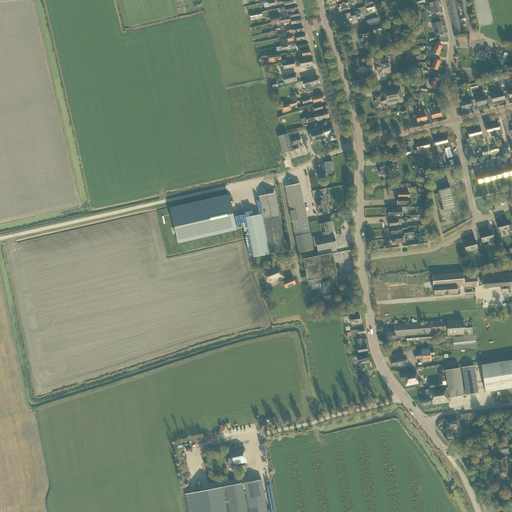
[(348,2),(338,4),(340,12),(350,9),(349,5),(357,3),(355,0),(349,0),(347,0),(348,2)]
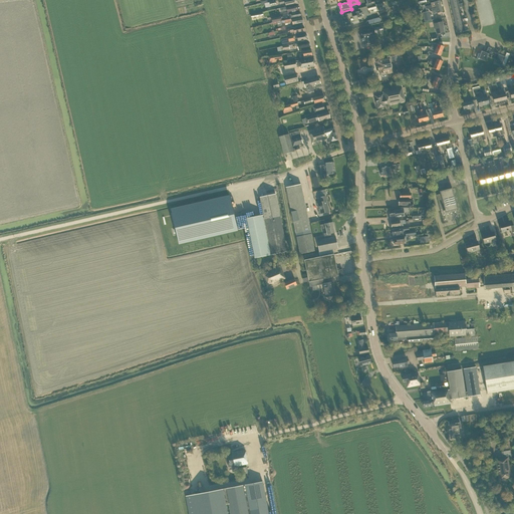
[(426,10),(436,8),(441,6),(440,1),(435,2),(431,3),(432,5),(425,6),(426,10)]
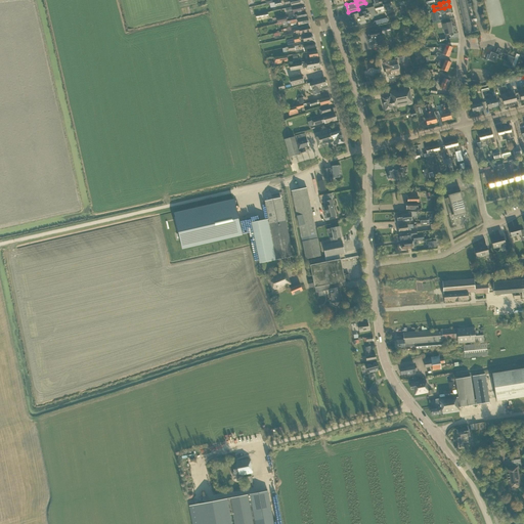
[(293,11),(293,13),(305,11),(304,5),(286,9),(287,12),(293,11)]
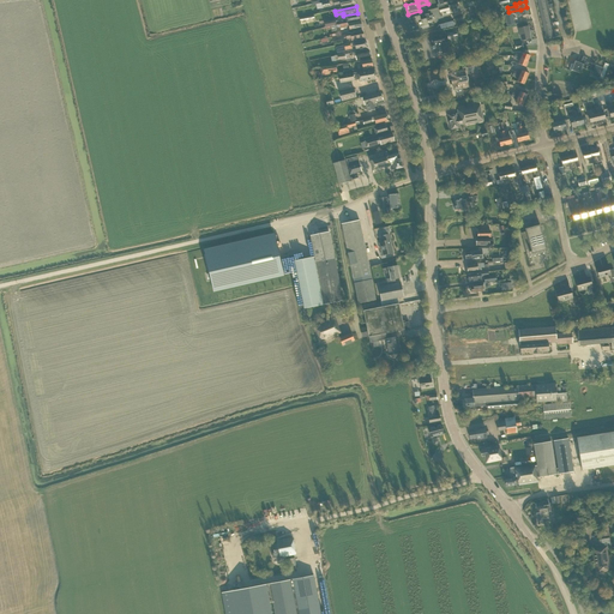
[(410,18),(413,25),(410,26),(411,31),(419,30),(428,28),(427,22),(433,20),(432,16),(429,16),(428,14),(419,17),(410,18)]
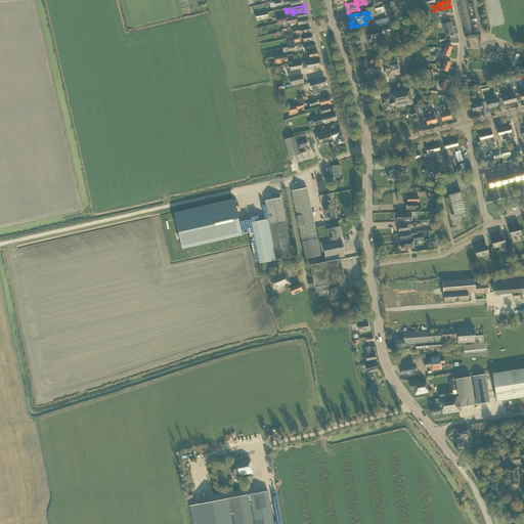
[(287,22),(282,23),(284,27),(288,27),(291,26),(291,25),(296,24),(298,24),(299,26),(309,25),(307,17),(289,22),(287,22)]
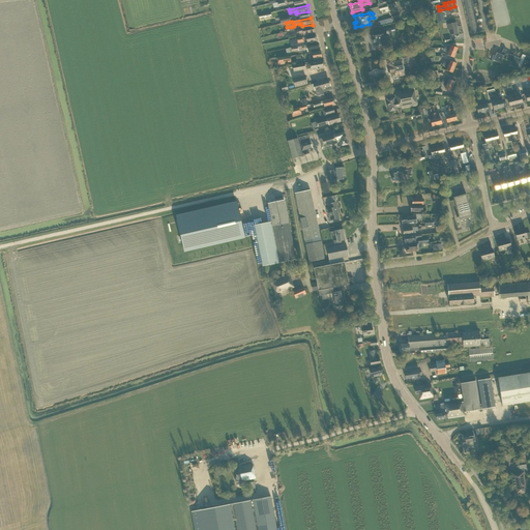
[(447,25),(450,35),(458,33),(457,28),(458,28),(455,23),(447,25)]
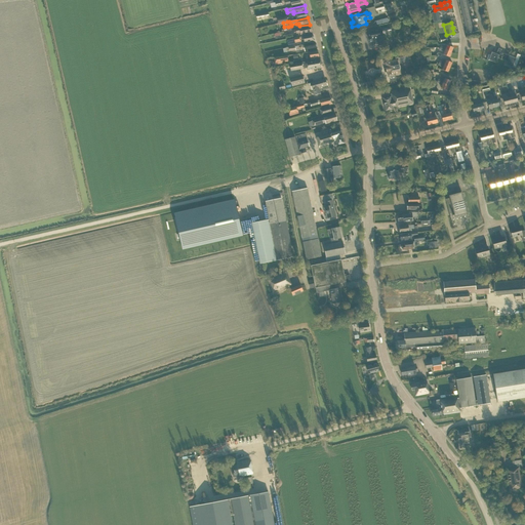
[(312,33),(310,27),(295,30),(296,34),(299,33),(300,35),(312,33)]
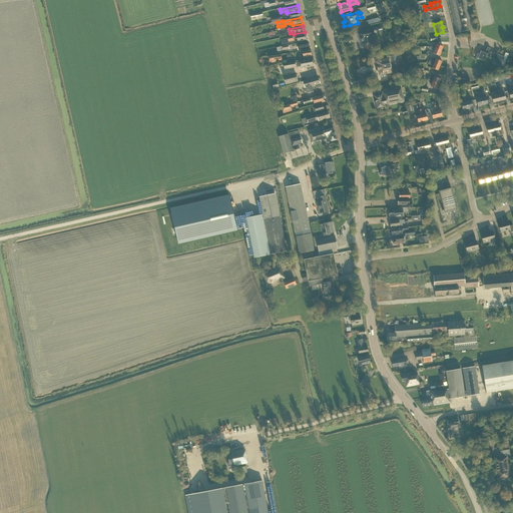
[(373,32),(361,34),(364,46),(374,44),(372,35),(373,35),(373,32)]
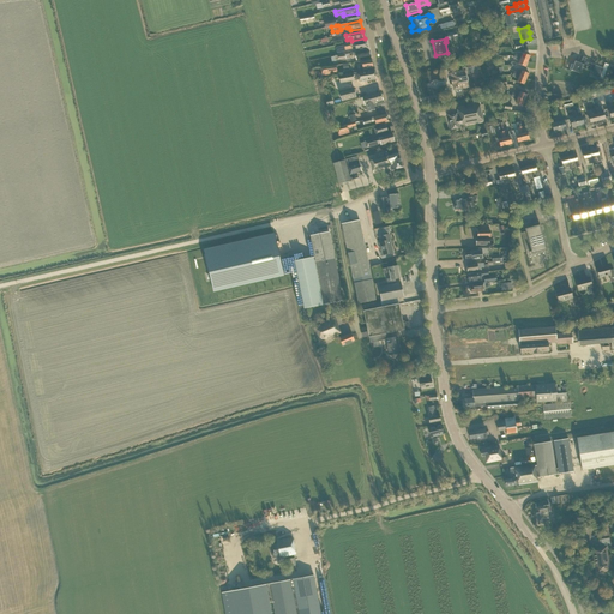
[(355,48),(356,52),(368,49),(366,40),(344,44),(344,46),(336,47),(337,53),(345,52),(345,50),(355,48)]
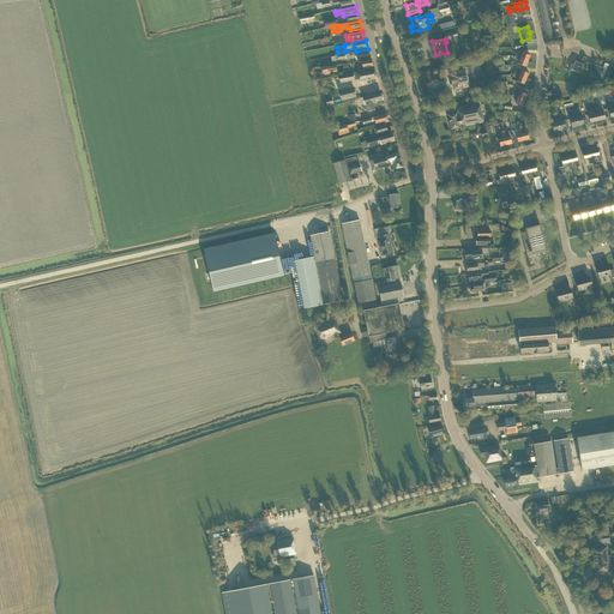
[(355,53),(356,60),(371,58),(369,49),(355,53)]
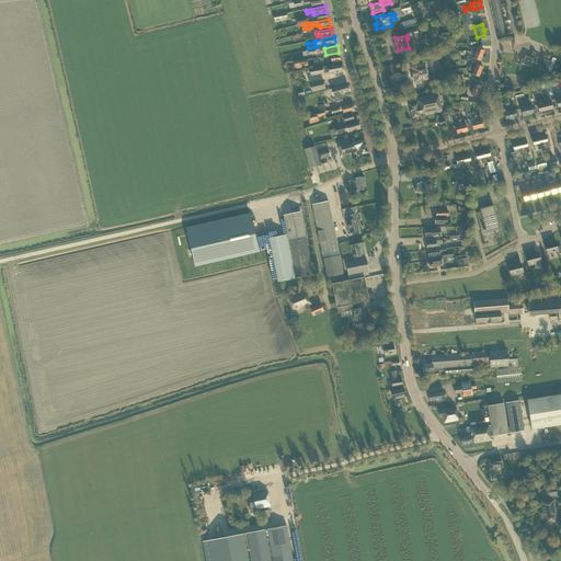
[(474,56),(473,58),(480,61),(482,56),(470,52),(469,54),(474,56)]
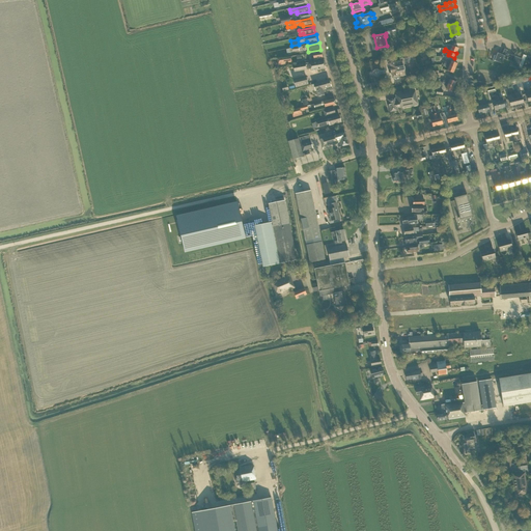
[(511,65),(519,67),(522,68),(526,57),(523,56),(522,59),(506,53),(507,50),(504,49),(502,55),(497,53),(495,61),(502,64),(504,59),(512,62),(511,65)]
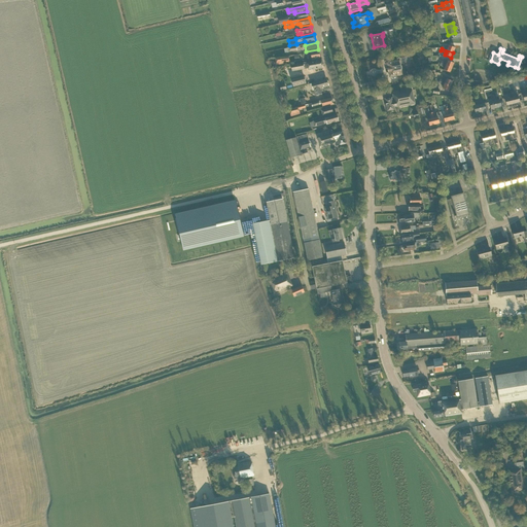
[(320,58),(319,51),(310,54),(311,56),(309,57),(309,61),(316,59),(320,58)]
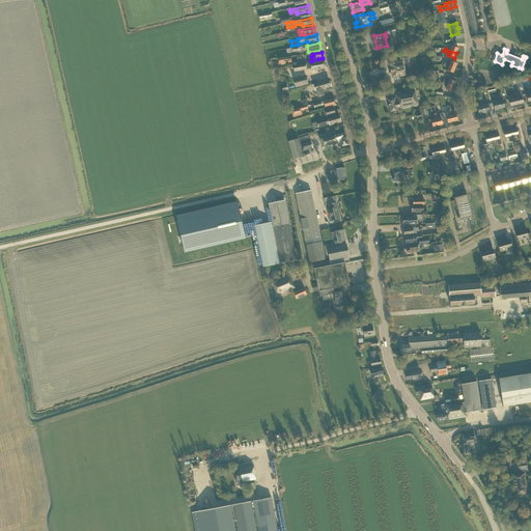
[(393,78),(406,75),(403,62),(414,60),(412,55),(411,55),(411,53),(399,55),(399,60),(390,62),(391,67),(390,67),(391,73),(392,73),(393,78)]
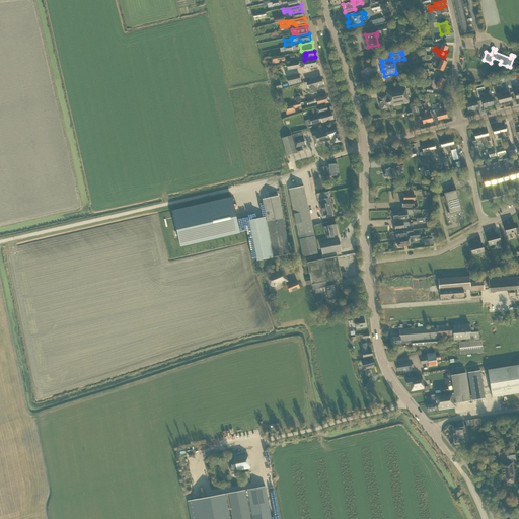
[(279,56),(271,58),(272,64),(280,63),(280,62),(285,61),(284,56),(279,57),(279,56)]
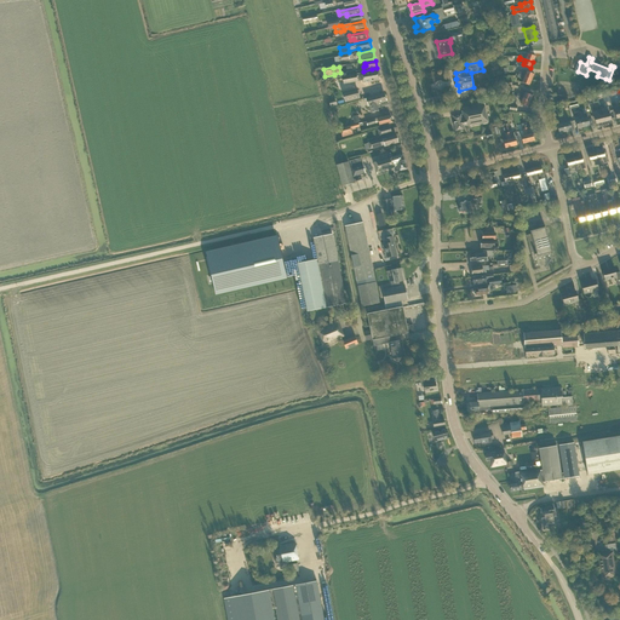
[(378,70),(343,76),(344,84),(359,81),(362,80),(363,84),(380,80),(379,75),(380,75),(379,70),(378,70)]
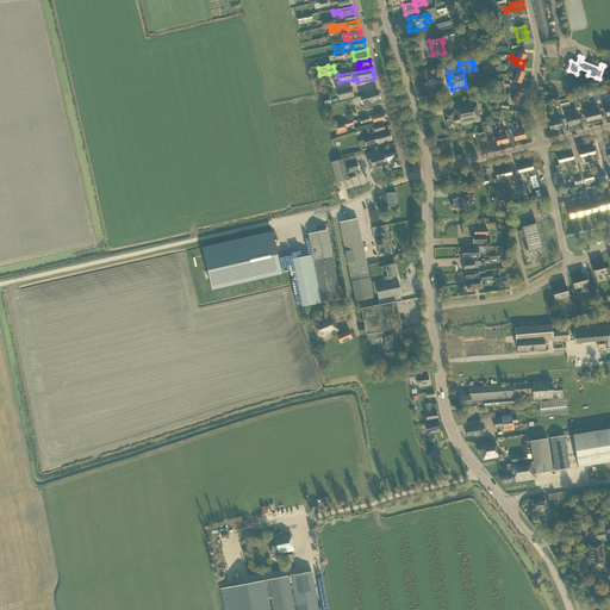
[(523,79),(510,73),(509,75),(515,78),(514,81),(521,85),(523,79)]
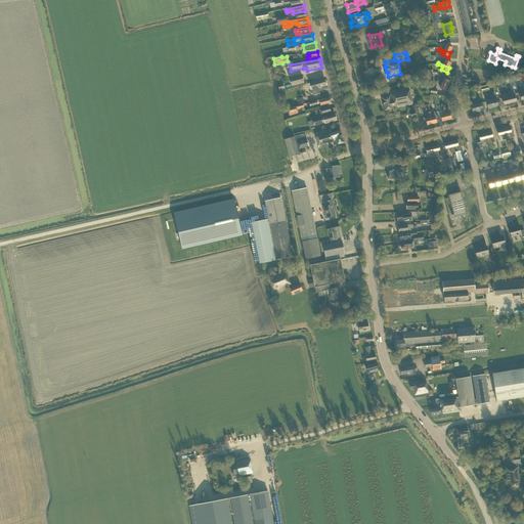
[(290,78),(292,87),(304,84),(302,75),(290,78)]
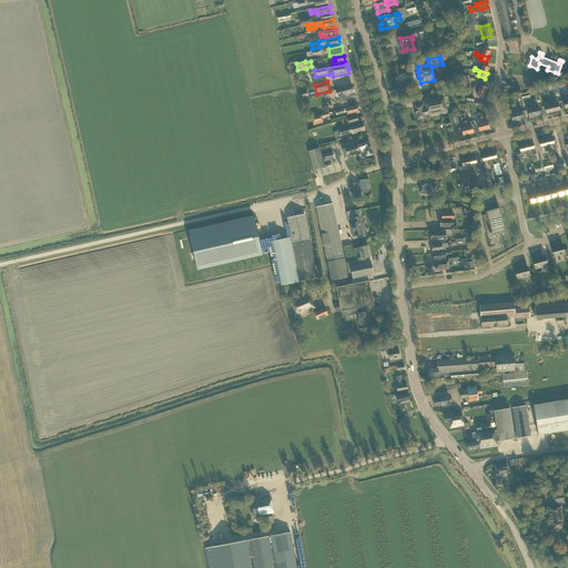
[(341,103),(346,102),(345,97),(347,95),(347,94),(354,93),(352,85),(335,90),(337,98),(338,98),(340,103),(341,103)]
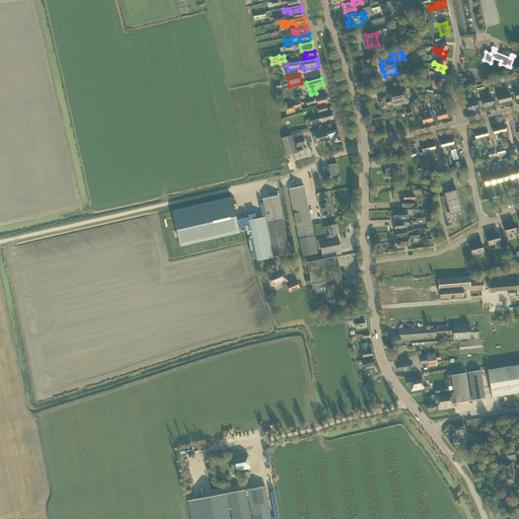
[(437,84),(436,87),(442,89),(444,85),(433,80),(432,82),(437,84)]
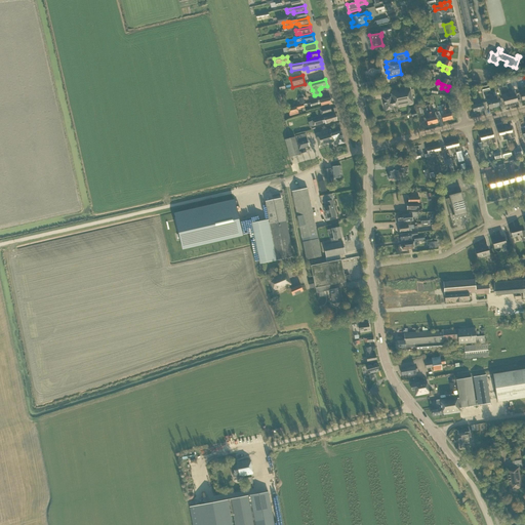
[(391,102),(390,97),(384,98),(386,111),(393,110),(393,108),(399,107),(413,104),(410,88),(391,92),(393,101),(391,102)]
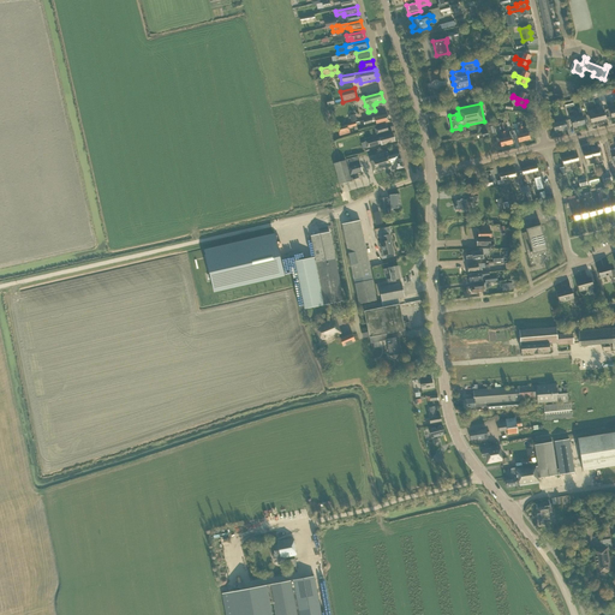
[(578,111),(575,112),(579,126),(585,125),(583,117),(579,117),(578,111)]
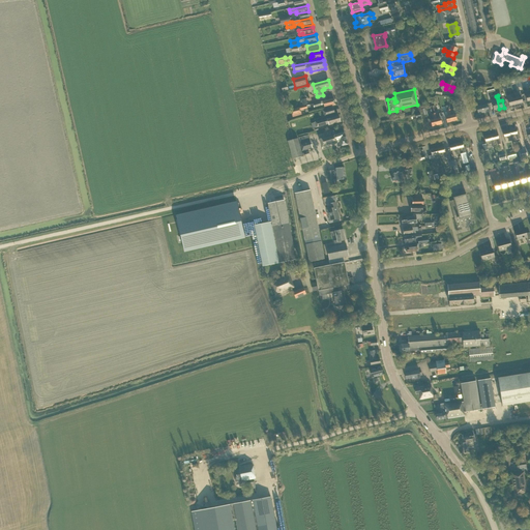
[(335,105),(333,98),(314,104),(314,108),(322,106),(322,105),(323,104),(324,108),(335,105)]
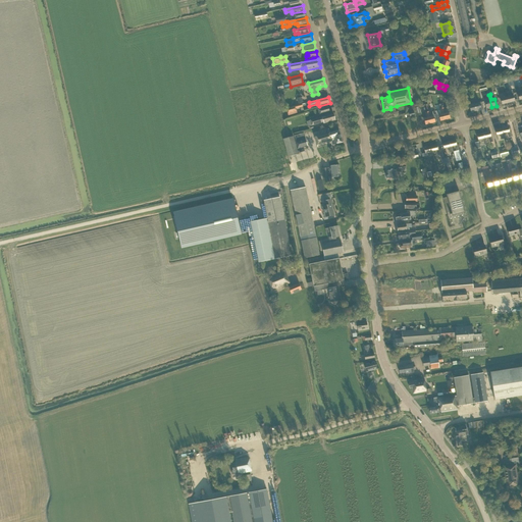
[(475,98),(473,98),(476,111),(481,110),(479,103),(476,103),(475,98)]
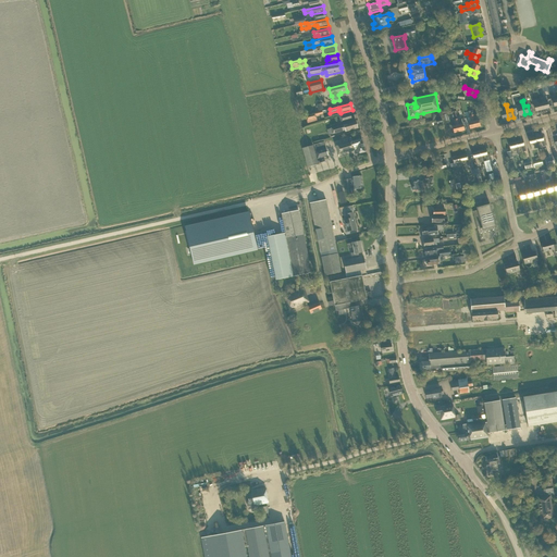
[(322,111),(306,115),(307,123),(317,121),(316,115),(323,113),(322,111)]
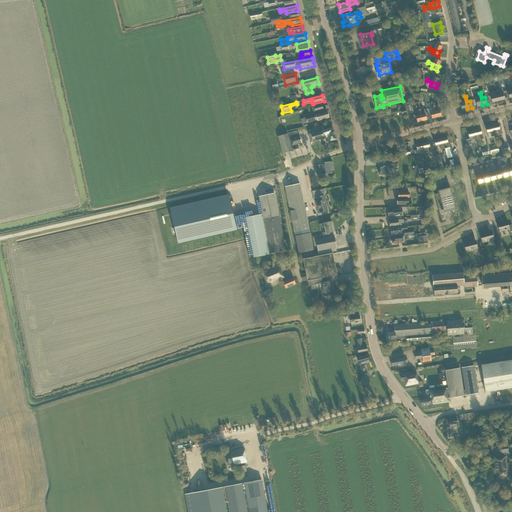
[(323,110),(322,104),(312,107),(314,112),(323,110)]
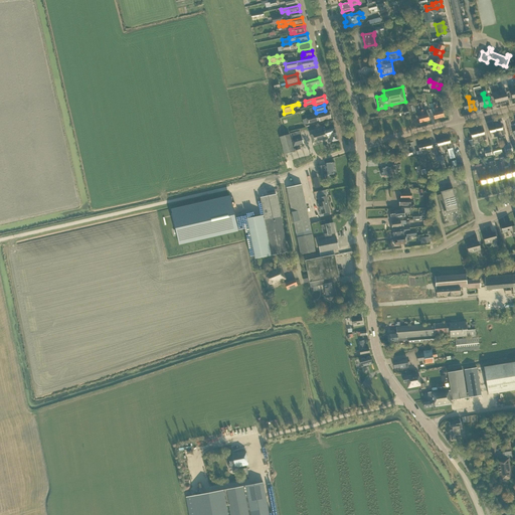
[(331,119),(329,112),(306,118),(308,124),(319,120),(320,122),(331,119)]
